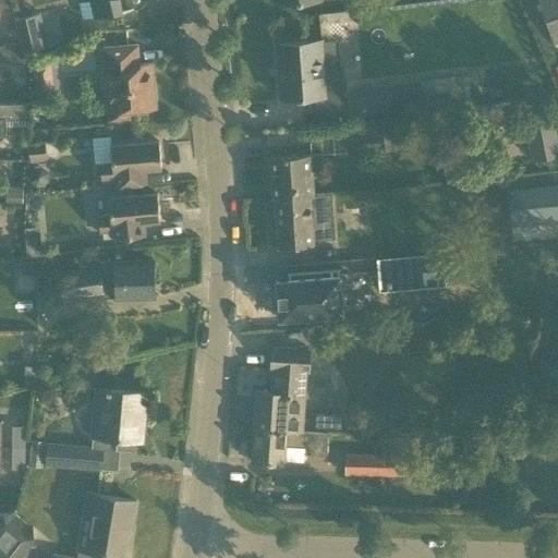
[(87,0),(79,2),(83,21),(119,12),(119,13),(137,9),(140,8),(142,7),(143,5),(144,4),(145,2),(146,1),(145,0),(87,0)]
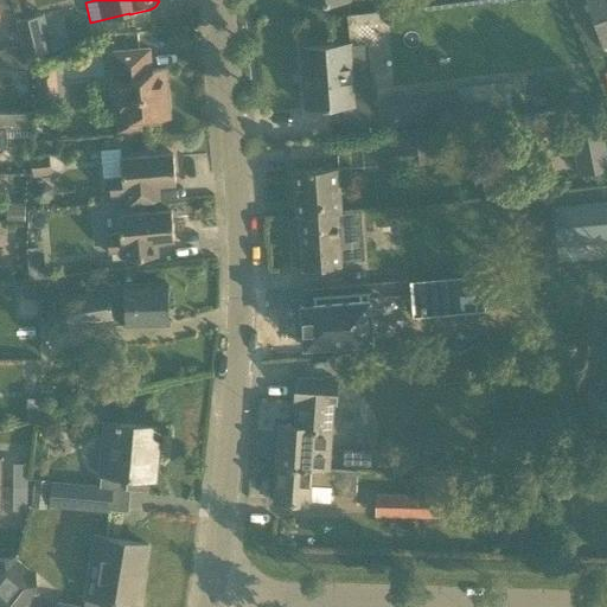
[(589,52),(602,48),(606,45),(606,0),(568,0),(573,13),(589,52)]
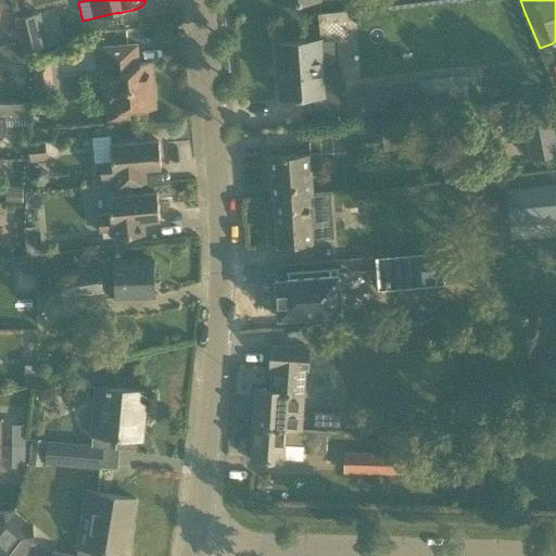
[(348,41),(346,11),(319,12),(320,42),(348,41)]
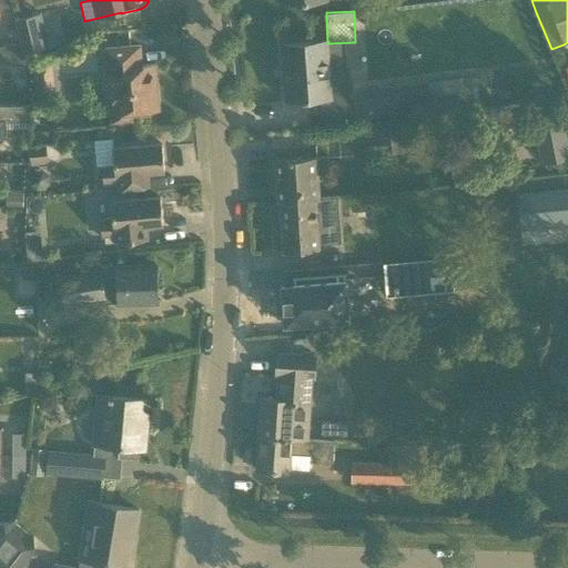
[(48,48),(40,13),(16,19),(24,53),(48,48)]
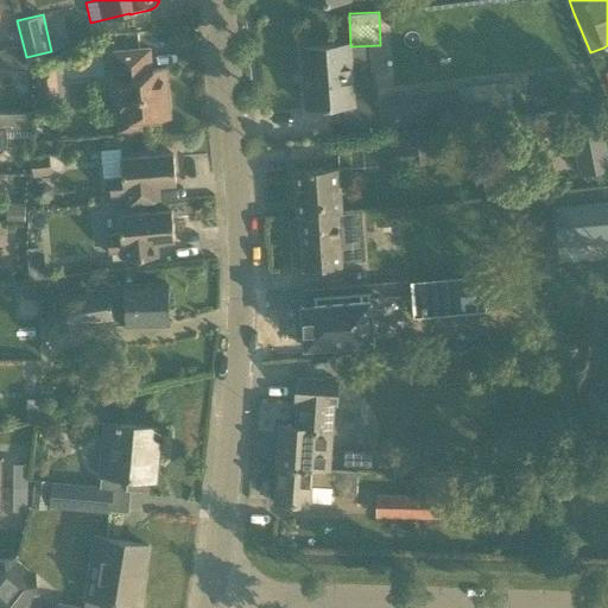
[(349,44),(325,46),(302,48),(306,107),(330,106),(344,105),(344,106),(354,106),(358,105),(358,101),(356,77),(352,77),(349,44)]
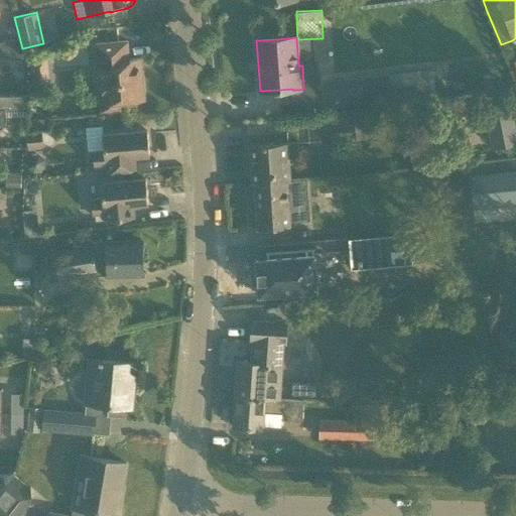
[(0,56),(23,57),(18,38),(0,42),(0,56)]
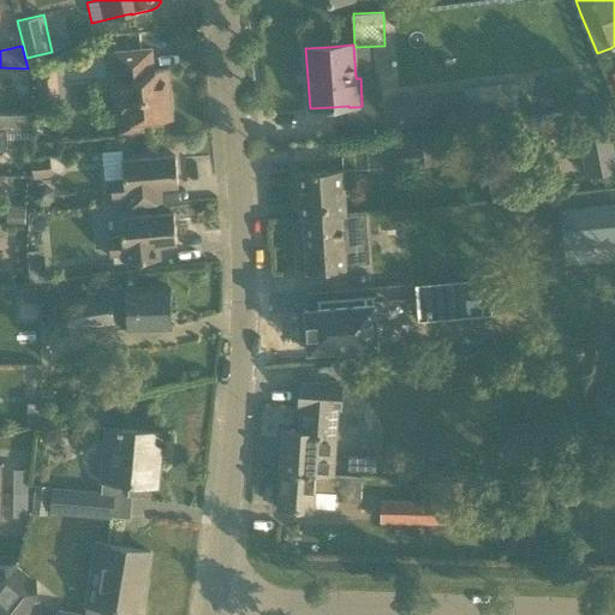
[(127,52),(112,53),(119,133),(142,131),(142,121),(172,119),(167,70),(153,71),(151,49),(127,52)]
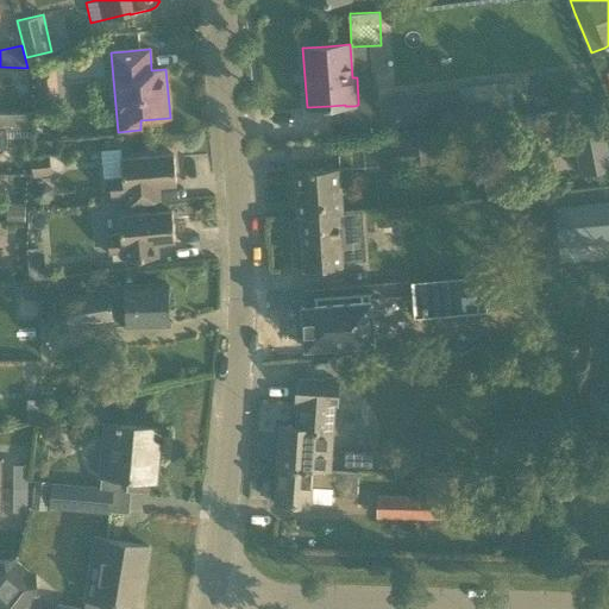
[(45,67),(37,68),(38,85),(55,83),(54,67),(45,67)]
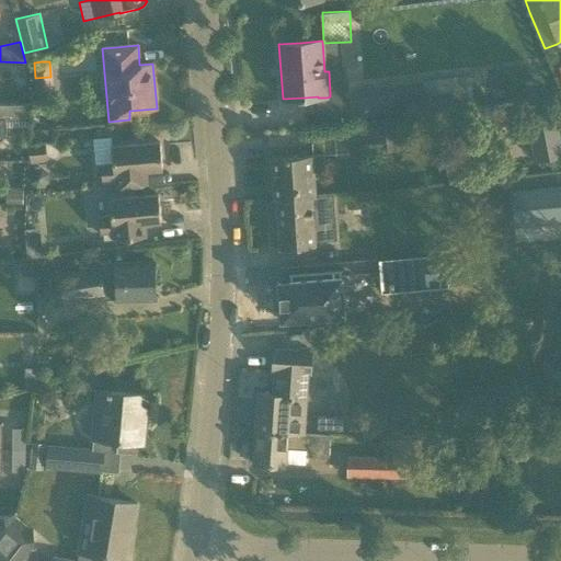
[(361,117),(425,109),(487,101),(483,75),(357,90),(361,117)]
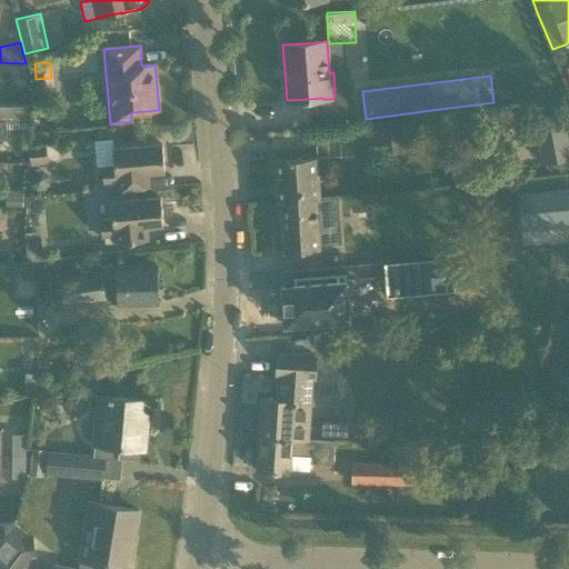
[(0,119),(29,119),(30,106),(0,106),(0,119)]
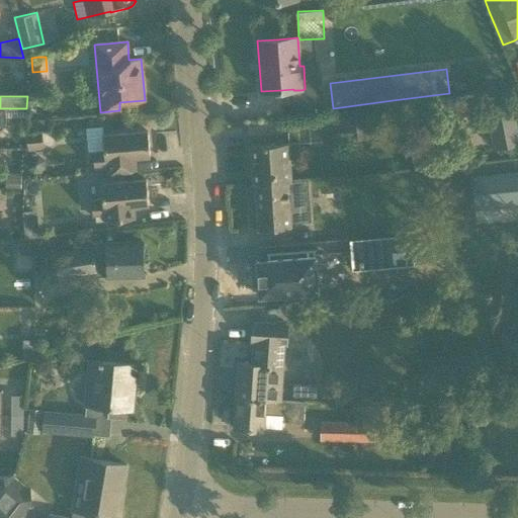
[(517,132),(512,102),(485,108),(494,150),(517,145),(517,132)]
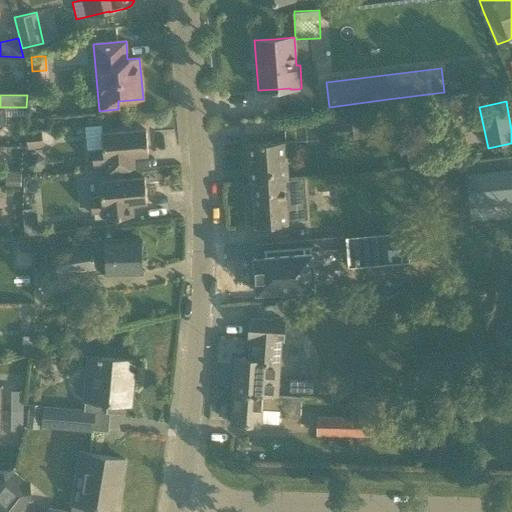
[(0,123),(5,124),(5,116),(26,117),(26,107),(0,107),(0,123)]
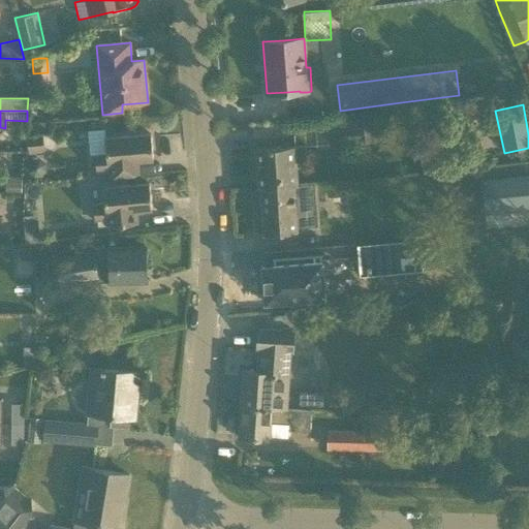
[(362,113),(325,116),(328,141),(339,139),(339,135),(364,134),(365,143),(373,143),(371,112),(362,113)]
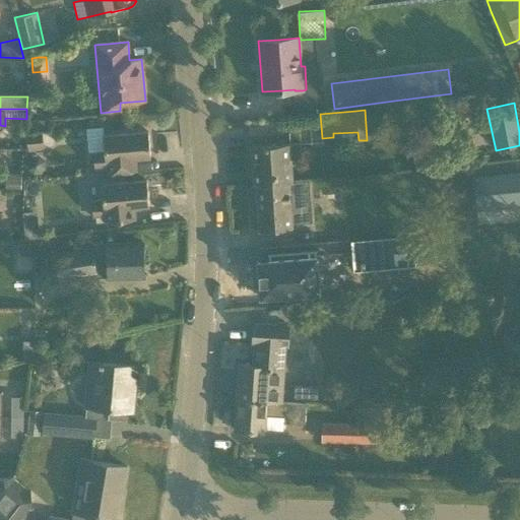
[(148,132),(103,136),(105,151),(92,152),(94,174),(106,173),(106,174),(117,173),(136,171),(136,170),(132,170),(131,157),(150,156),(148,132)]
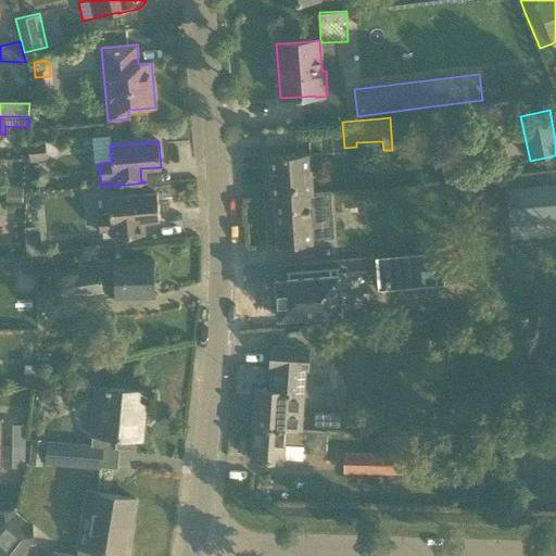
[(277,247),(299,245),(311,244),(310,223),(314,222),(317,222),(320,219),(323,217),(324,214),(324,211),(324,207),(323,203),(319,201),(315,200),(312,199),(307,199),(307,194),(312,194),(311,171),(320,169),(319,154),(310,154),(310,153),(268,155),(272,198),(274,198),(277,247)]
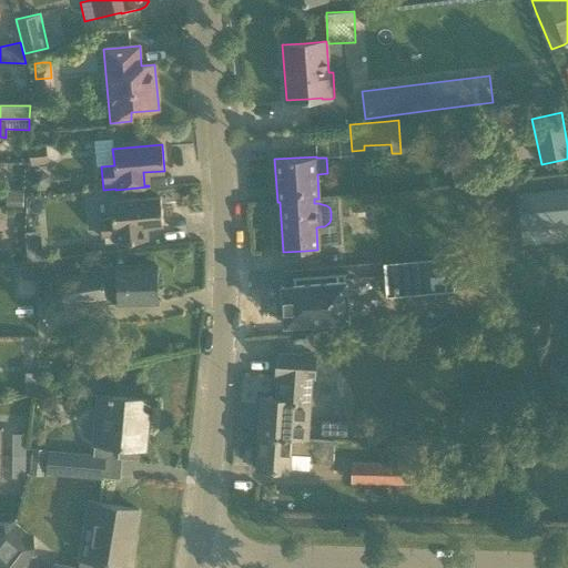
[(567,186),(517,192),(520,230),(567,225),(567,186)]
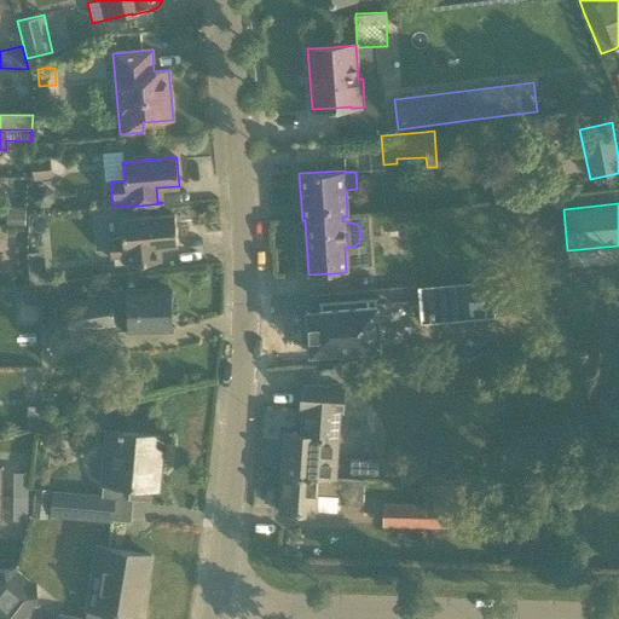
[(174,215),(150,218),(121,220),(122,238),(109,239),(110,258),(123,256),(125,265),(137,264),(161,261),(161,260),(155,260),(154,246),(177,244),(174,215)]
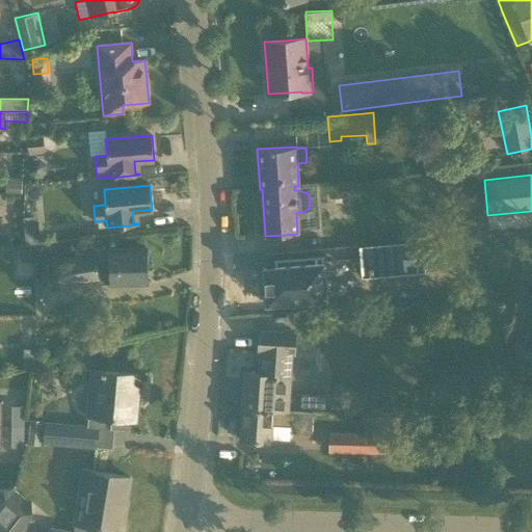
[(421,240),(357,245),(361,272),(424,267),(421,240)]
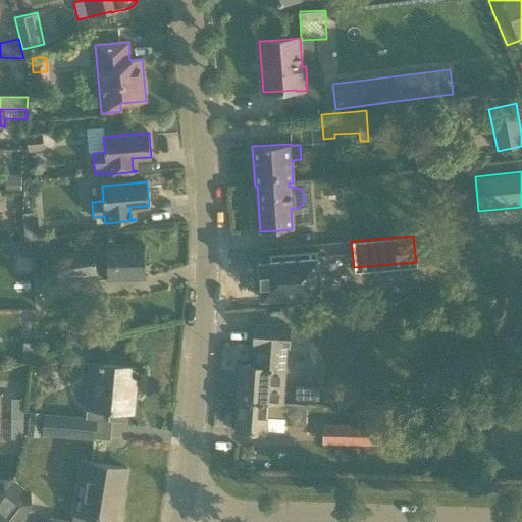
[(55,256),(43,258),(47,283),(59,281),(97,274),(97,278),(124,277),(145,276),(144,245),(123,245),(106,246),(106,247),(55,255),(55,256)]
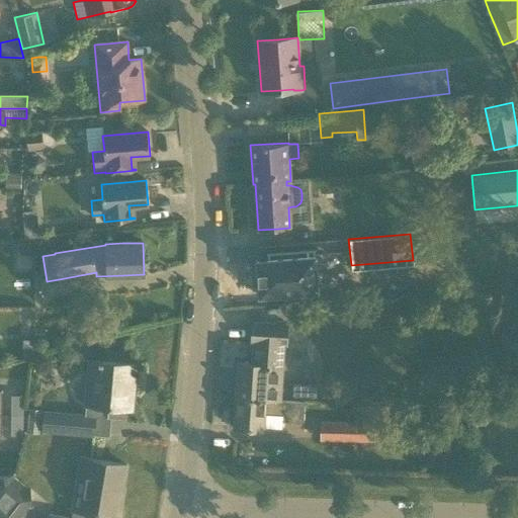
[(268,255),(257,256),(260,291),(318,286),(314,245),(267,249),(268,255)]
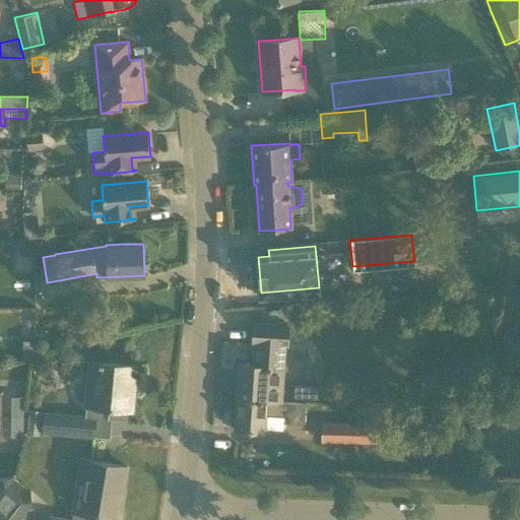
[(377,291),(406,288),(403,264),(375,266),(376,275),(375,275),(377,291)]
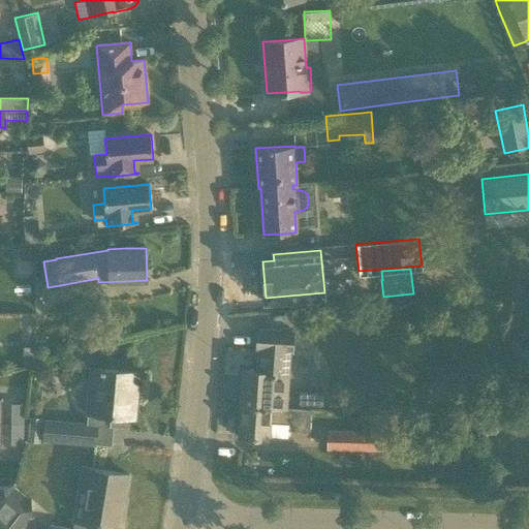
[(286,409),(290,351),(292,352),(293,332),(258,329),(256,349),(258,349),(257,372),(243,371),(240,406),(286,409)]
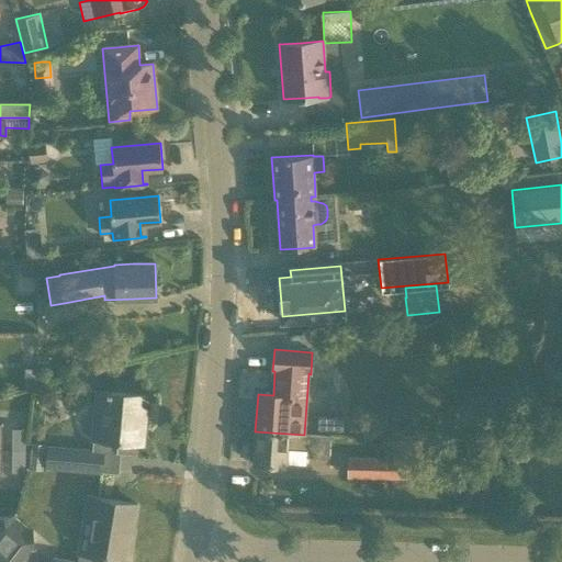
[(97,391),(94,414),(104,415),(101,440),(117,441),(116,452),(136,454),(137,444),(143,445),(147,396),(125,394),(97,391)]
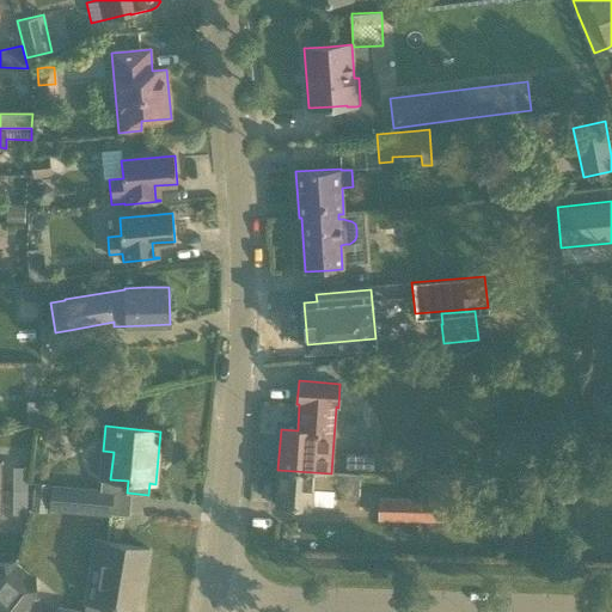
[(346,469),(360,469),(372,469),(373,454),(347,453),(346,469)]
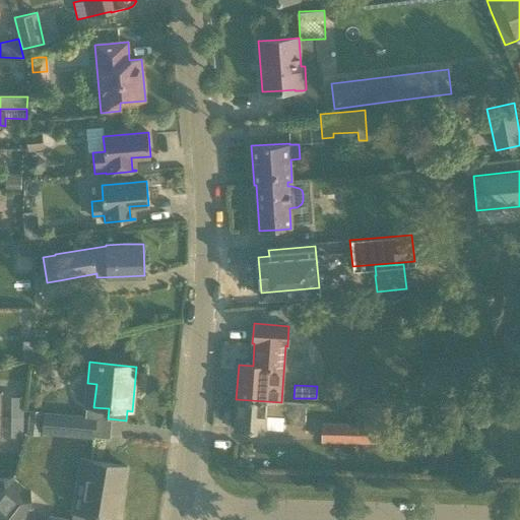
[(302,404),(281,402),(236,399),(234,430),(265,432),(266,415),(283,416),(283,423),(305,425),(306,404),(302,403),(302,404)]
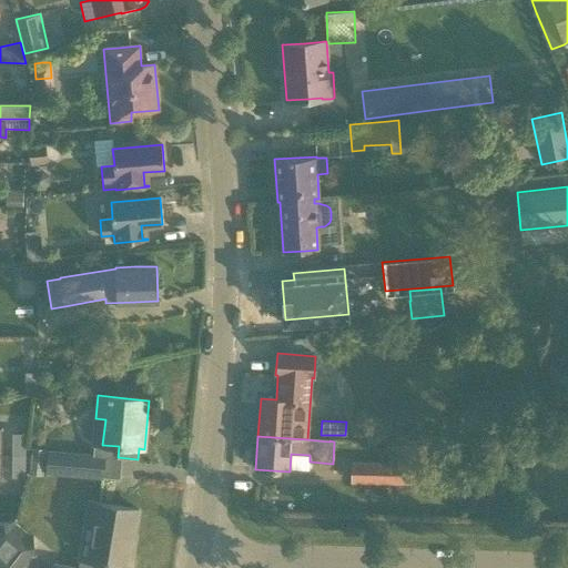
[(104,457),(48,453),(46,472),(102,477),(104,457)]
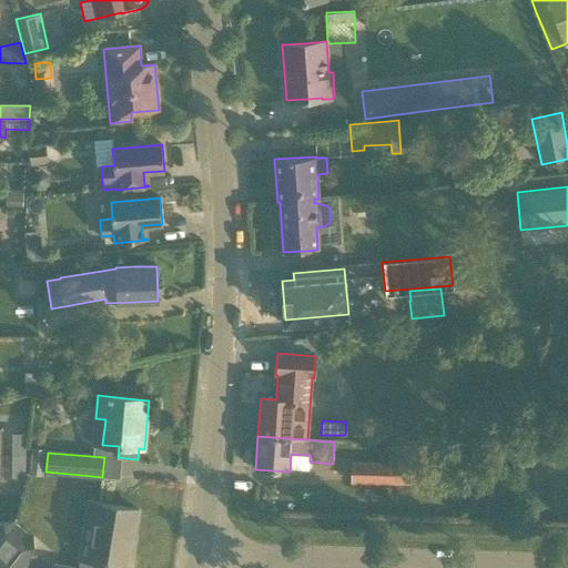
[(424,465),(353,464),(352,482),(423,483),(424,465)]
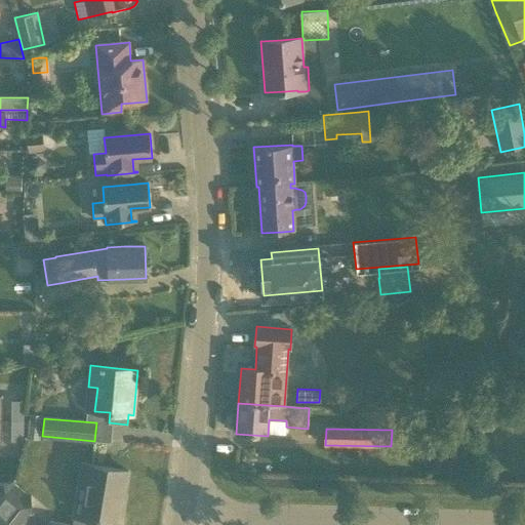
[(83,463),(80,483),(88,485),(83,518),(98,521),(119,524),(127,472),(108,468),(83,463)]
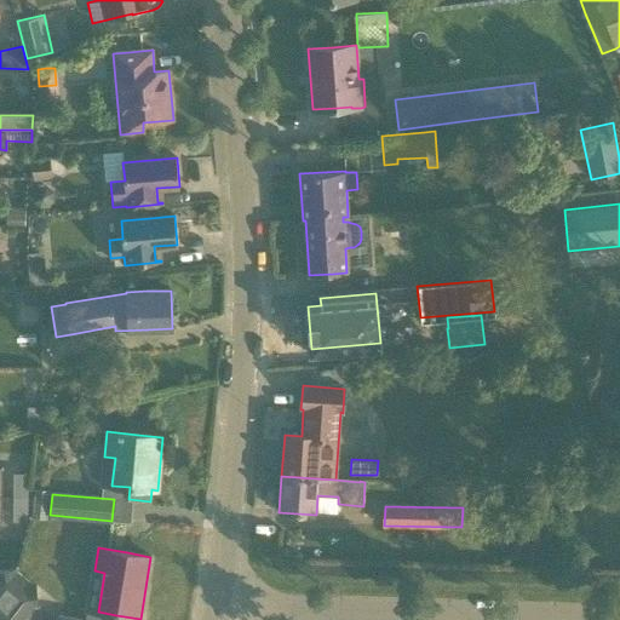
[(0,592),(9,600),(24,579),(16,573),(16,569),(0,572),(0,592)]
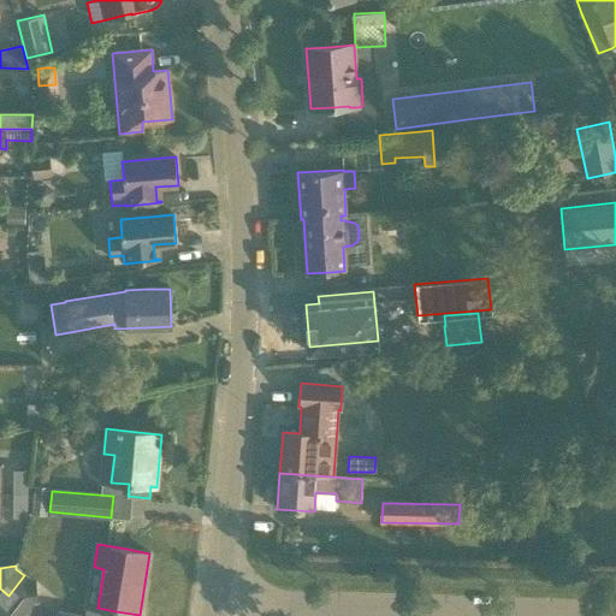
[(9,596),(29,611),(35,603),(37,603),(35,581),(31,581),(24,575),(9,596)]
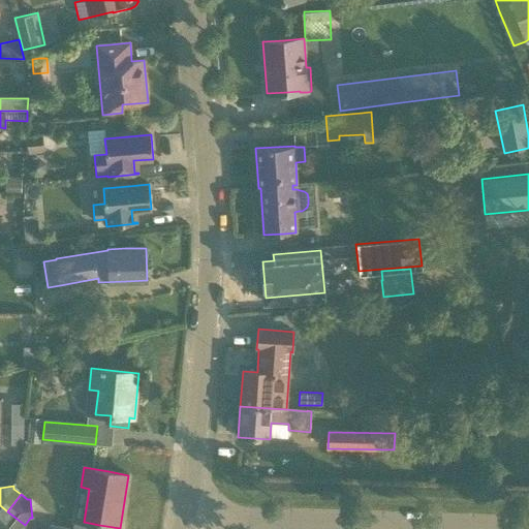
[(7,511),(0,520),(0,528),(21,528),(25,525),(7,511)]
